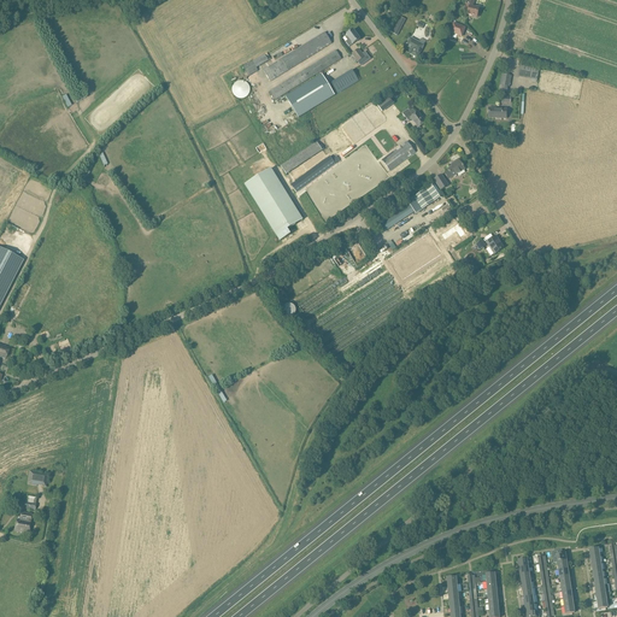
[(475,0),(466,0),(465,7),(466,7),(465,10),(469,11),(468,15),(472,16),(474,17),(477,18),(479,17),(479,15),(479,13),(480,9),(472,7),(474,1),(475,1),(475,0)]
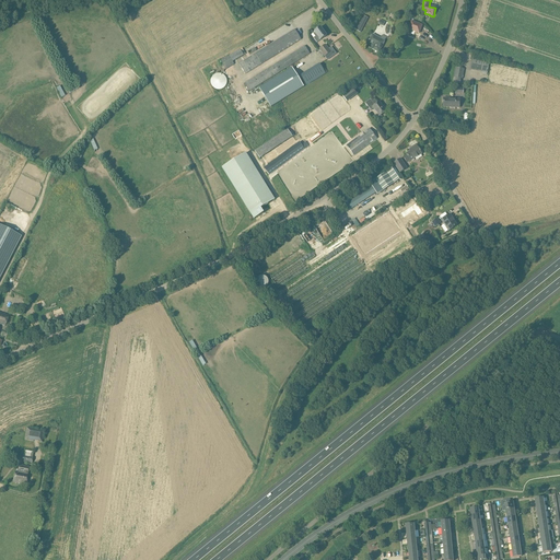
[(369,18),(362,15),(361,19),(354,30),(360,33),(363,28),(362,28),(366,22),(369,18)]
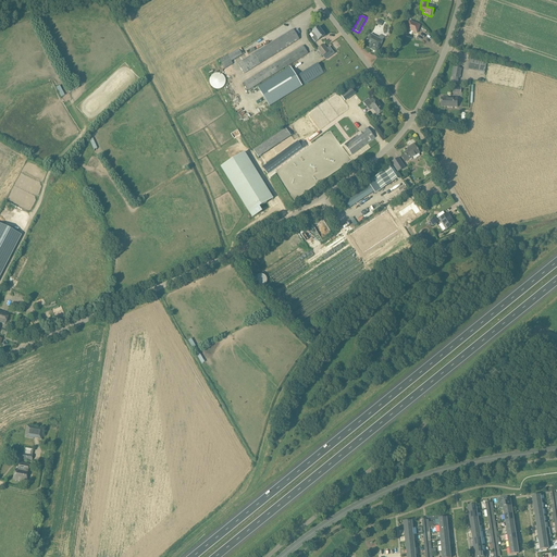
[(420,25),(409,21),(406,29),(417,34),(420,25)]
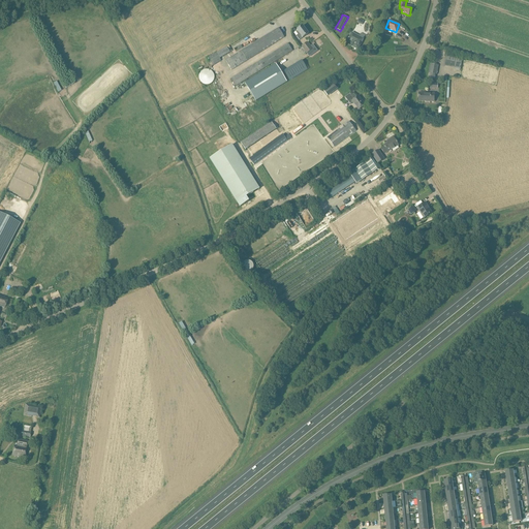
[(308,34),(303,26),(297,31),(300,34),(297,36),(300,40),(303,38),(308,34)]
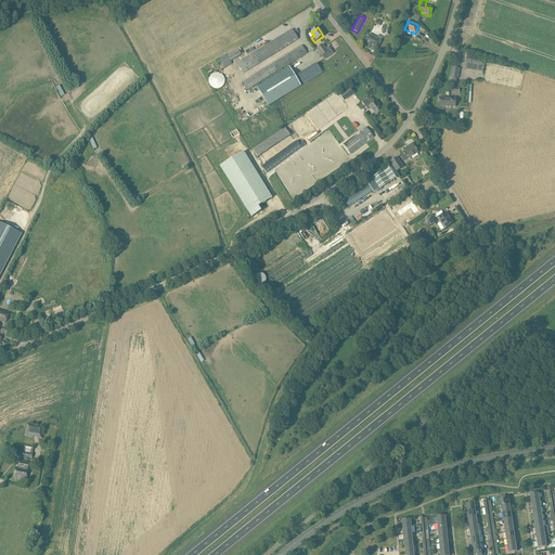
[(298,39),(292,29),(237,63),(243,74),(298,39)]
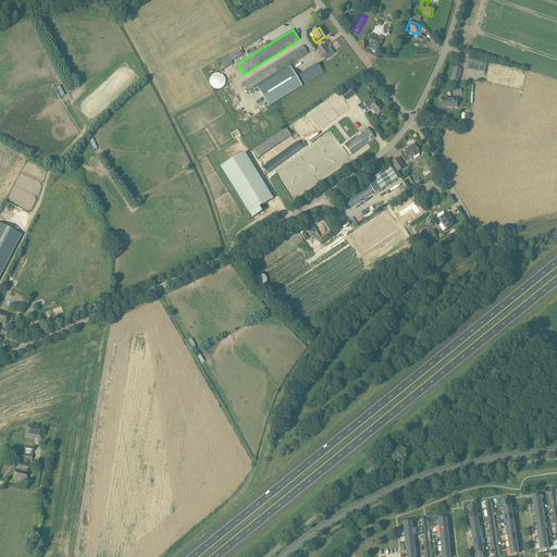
[(383,41),(371,35),(366,44),(371,47),(369,49),(376,53),(383,41)]
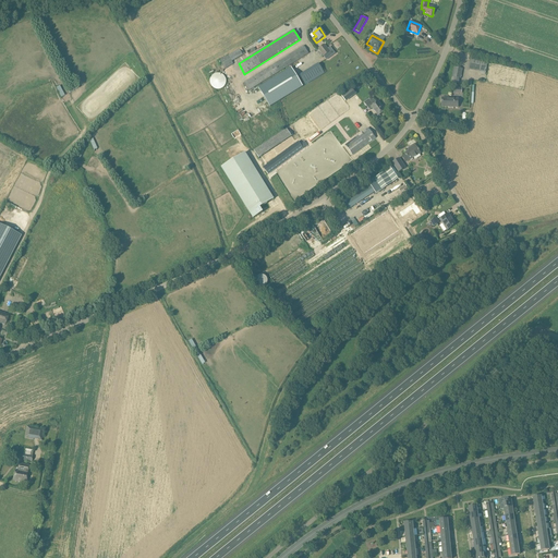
[(330,52),(325,45),(318,49),(324,57),(330,52)]
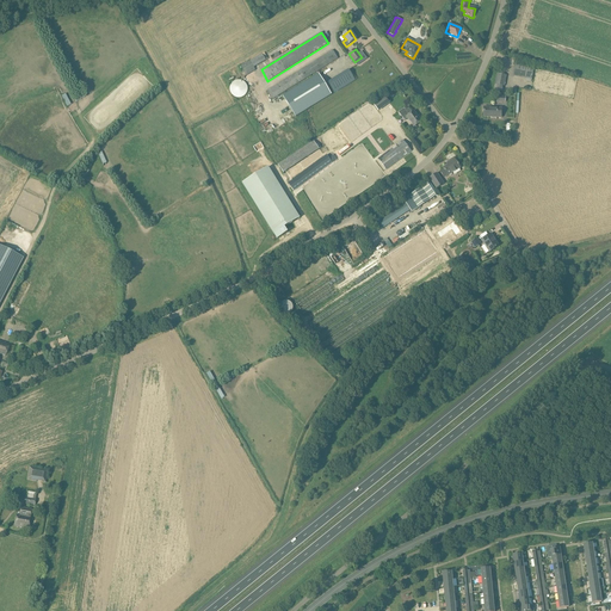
[(338,59),(333,50),(267,91),(273,99),(338,59)]
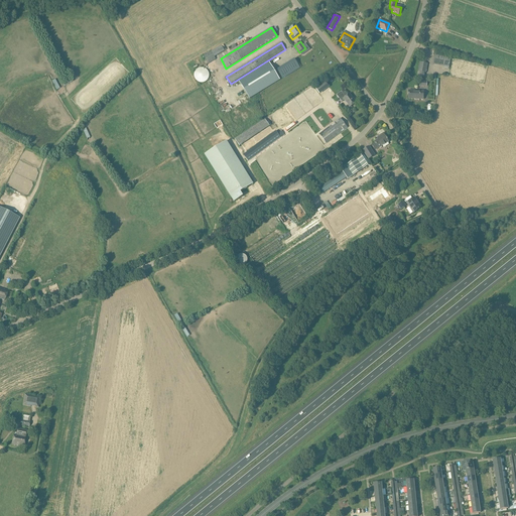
[(225,51),(222,45),(204,55),(209,63),(216,59),(215,57),(225,51)]
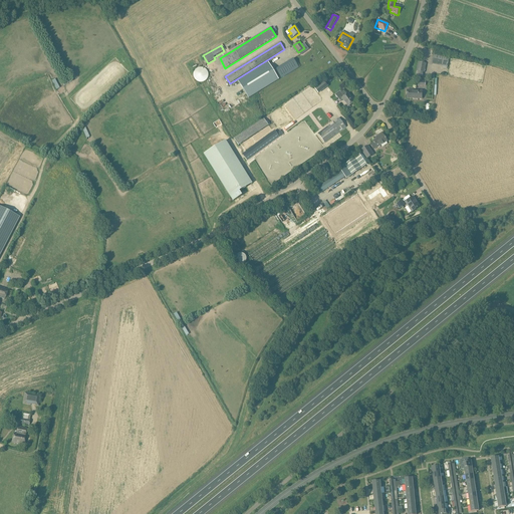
[(449,57),(434,54),(433,64),(442,66),(442,67),(447,69),(449,57)]
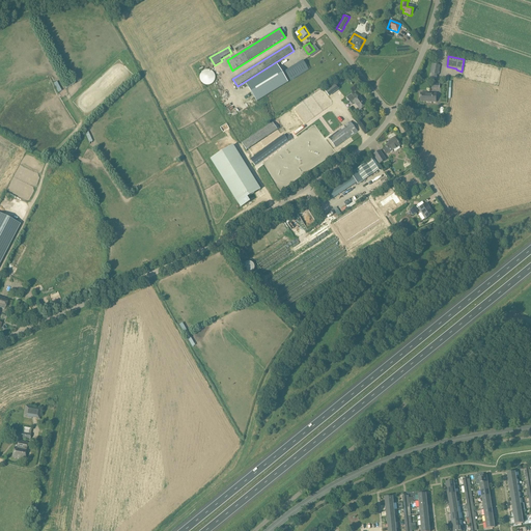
[(309,71),(303,61),(299,64),(304,73),(309,71)]
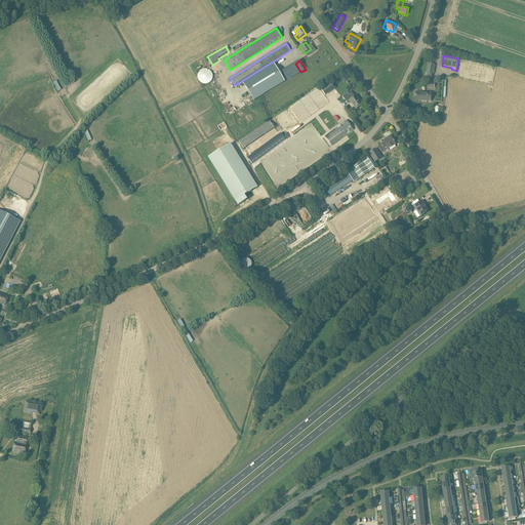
[(254,101),(285,82),(274,64),(243,83),(254,101)]
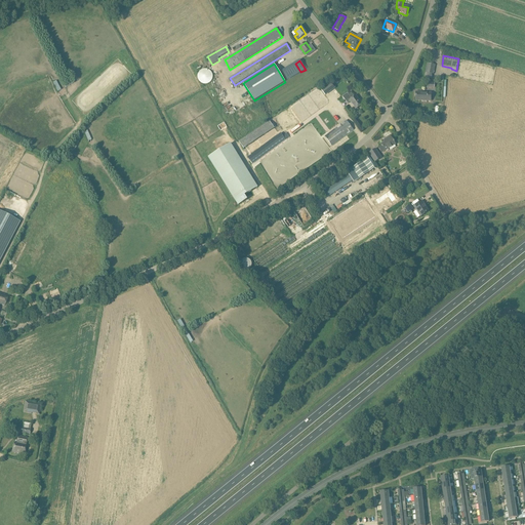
[(435,66),(428,65),(426,73),(425,77),(432,79),(433,74),(434,74),(435,66)]
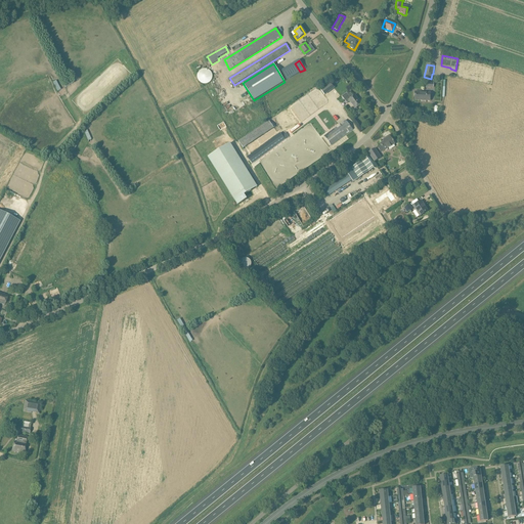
[(206,70),(205,70),(204,70),(203,70),(202,70),(202,71),(201,71),(200,72),(200,73),(199,73),(199,74),(198,75),(198,76),(198,77),(198,78),(198,79),(199,80),(199,81),(200,81),(200,82),(201,82),(201,83),(202,83),(203,83),(203,84),(204,84),(205,84),(206,84),(207,84),(208,83),(209,83),(210,82),(211,81),(212,80),(212,79),(212,78),(212,77),(212,76),(212,75),(212,74),(212,73),(211,73),(211,72),(210,72),(209,71),(208,70),(207,70),(206,70)]
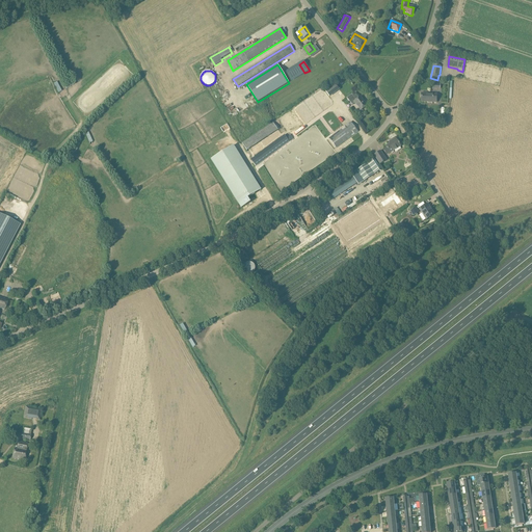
[(339,89),(334,82),(324,89),(329,96),(339,89)]
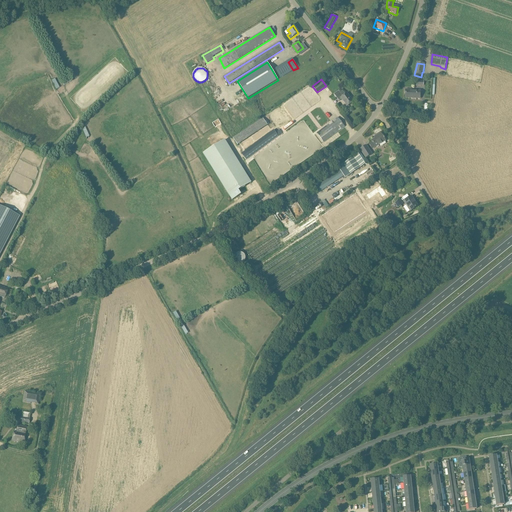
[(421,90),(406,90),(405,98),(420,99),(421,90)]
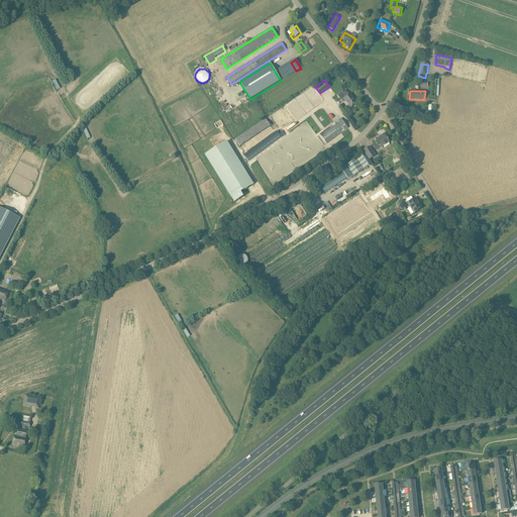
[(346,98),(341,92),(337,96),(342,102),(344,101),(350,108),(357,103),(354,99),(353,100),(350,95),(346,98)]
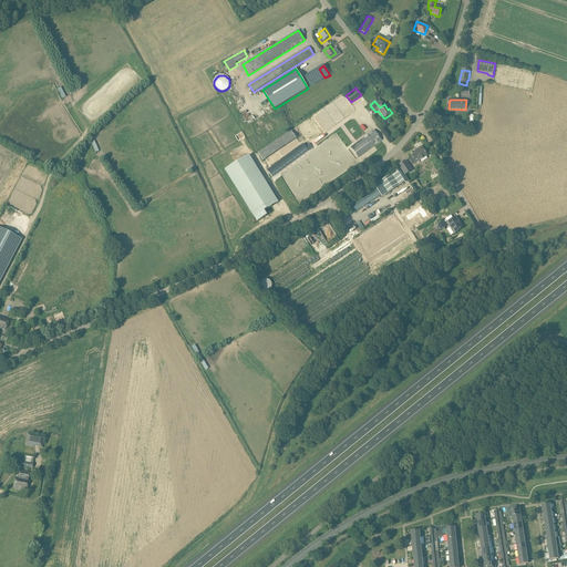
[(255,153),(260,163),(301,138),(296,129),(255,153)]
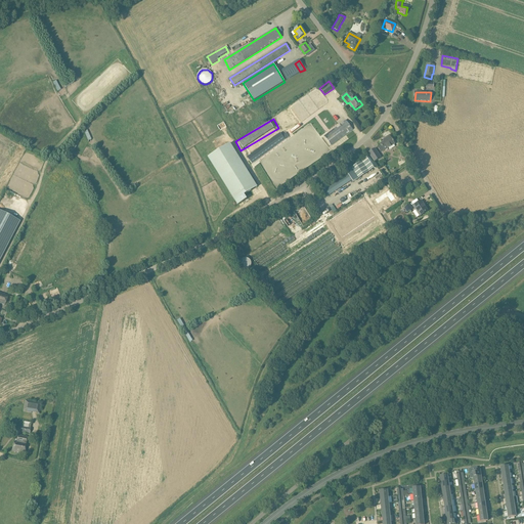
[(445,119),(445,123),(446,123),(446,127),(460,128),(460,124),(457,124),(457,120),(445,119)]
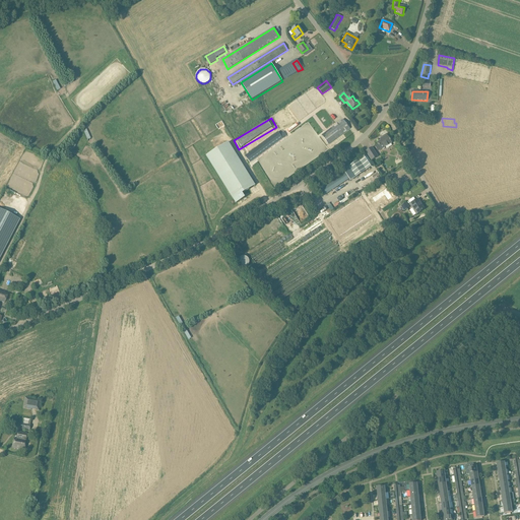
[(343,120),(340,122),(330,129),(328,131),(322,135),(329,144),(349,129),(343,120)]
